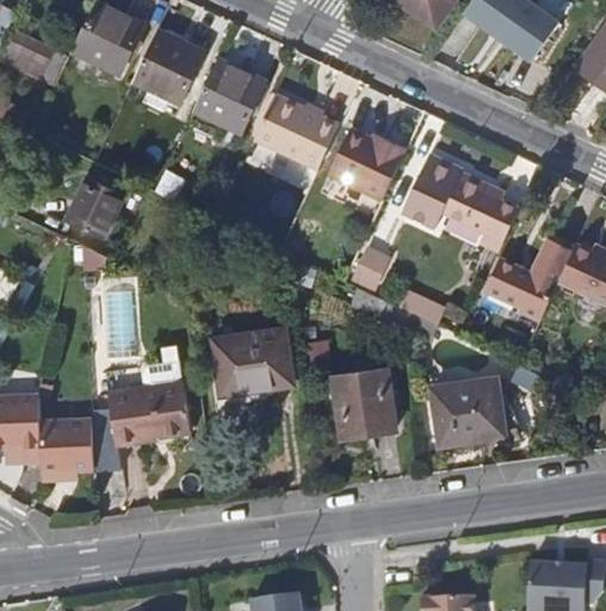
[(450,0),(402,0),(433,23),(450,0)]
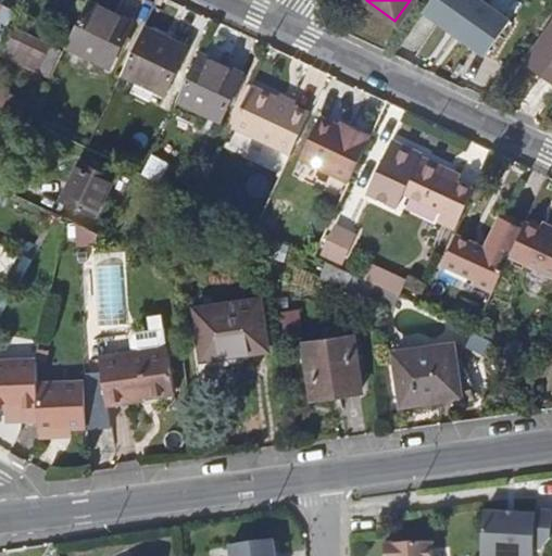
[(477,0),(427,0),(419,11),(480,55),(505,21),(477,0)]
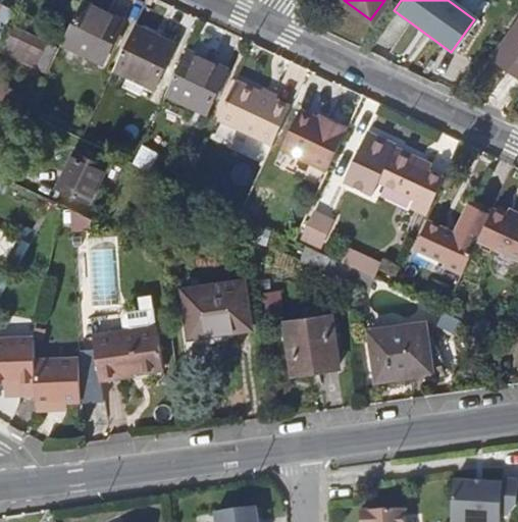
[(0,37),(13,9),(0,2),(0,37)]
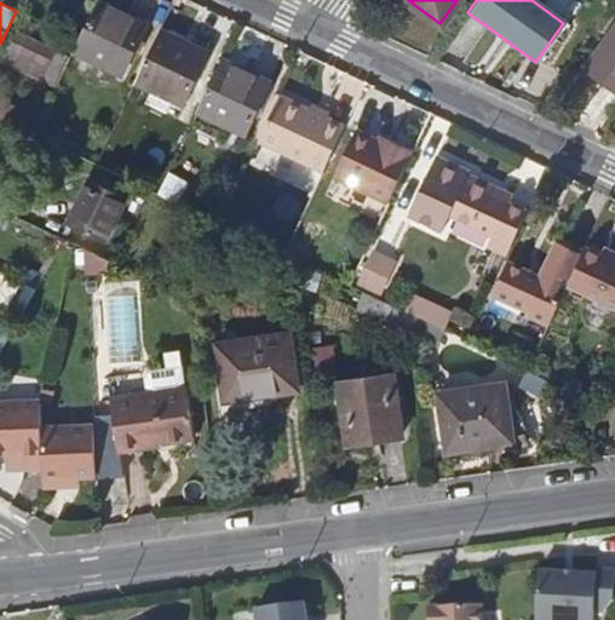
[(147,27),(96,3),(72,52),(122,76),(147,27)]
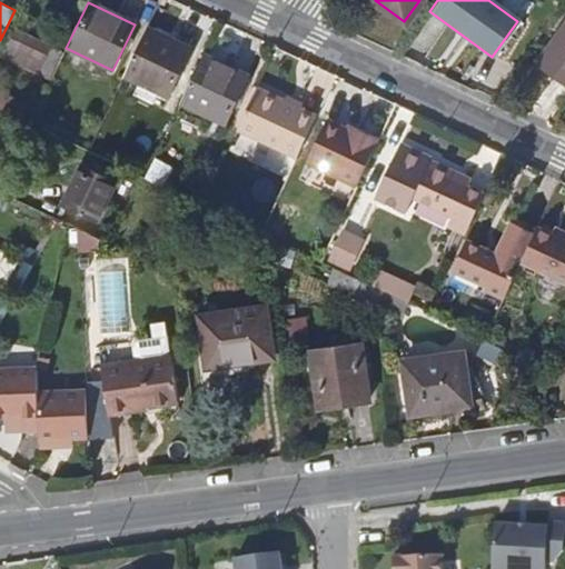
[(564,19),(535,58),(564,82),(564,19)]
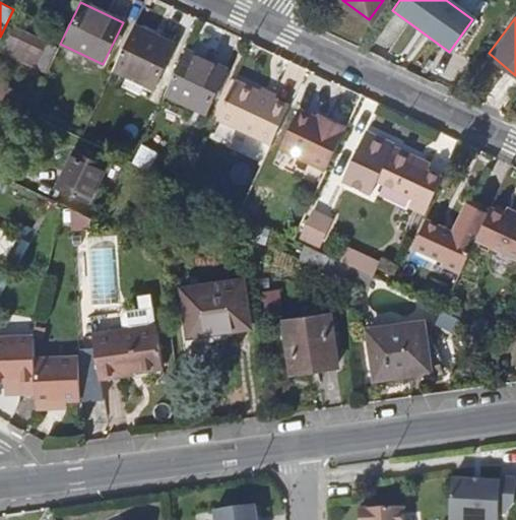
[(169,45),(132,26),(112,69),(148,86),(169,45)]
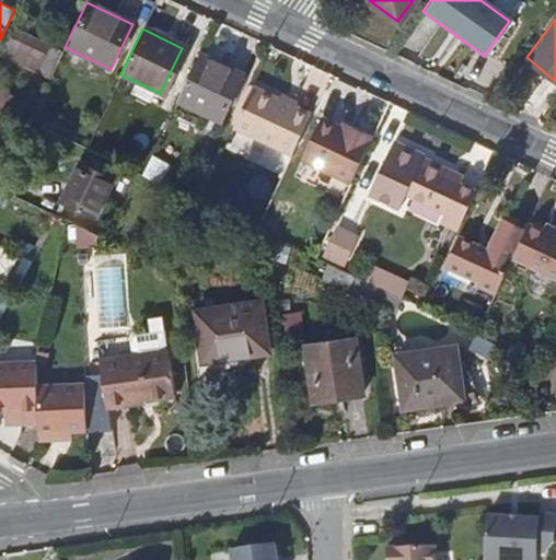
[(50,67),(58,50),(11,31),(0,53),(0,55),(35,71),(39,62),(50,67)]
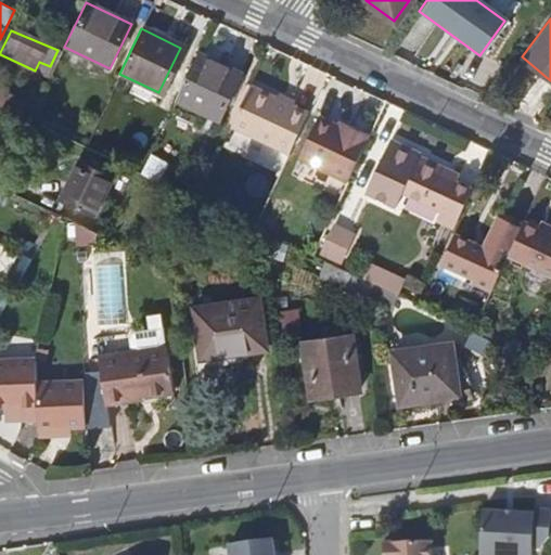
[(239,76),(195,55),(174,100),(217,119),(239,76)]
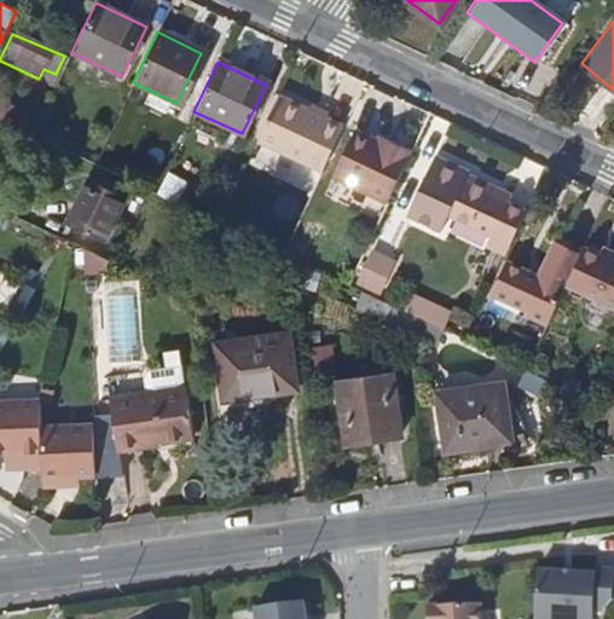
[(326,119),(277,94),(254,142),(320,172),(340,131),(323,123),(326,119)]
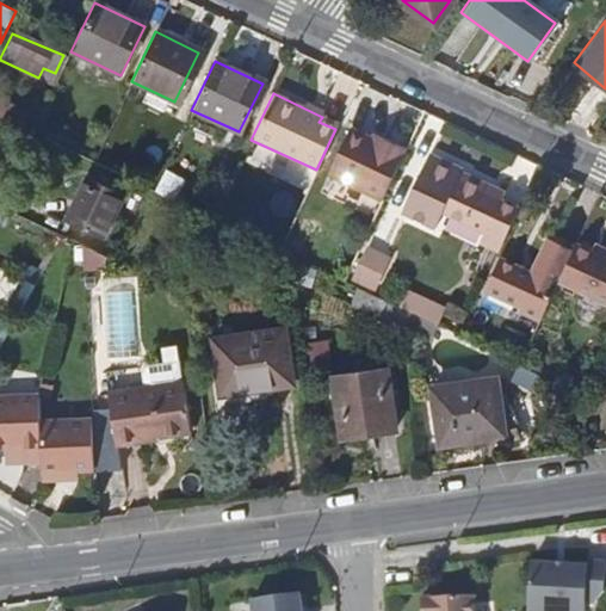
[(0,119),(2,121),(10,106),(0,100),(0,119)]
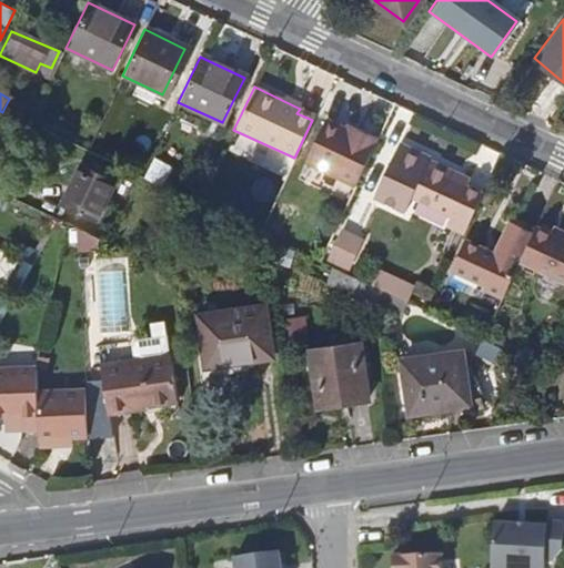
[(353,188),(376,139),(355,130),(354,133),(324,120),(303,164),(353,188)]
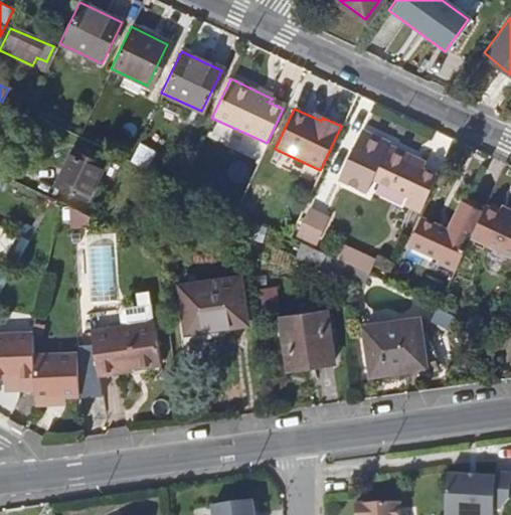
[(435,176),(419,169),(408,164),(412,158),(387,146),(388,144),(360,131),(337,181),(365,194),(371,181),(405,197),(402,205),(417,212),(435,176)]
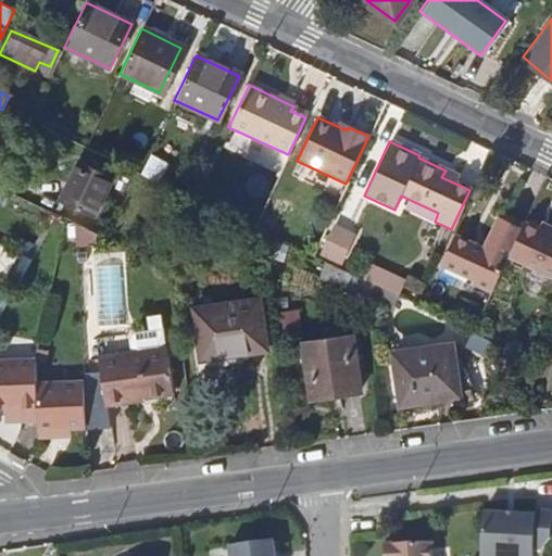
[(117,172),(93,161),(89,167),(80,164),(62,203),(95,219),(117,172)]
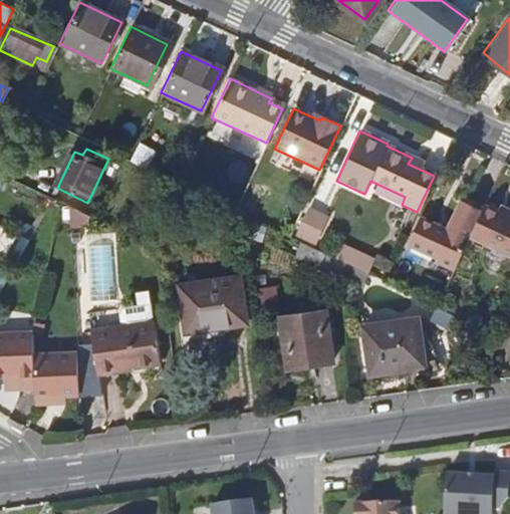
[(422,163),(412,158),(408,164),(419,169),(422,163)]
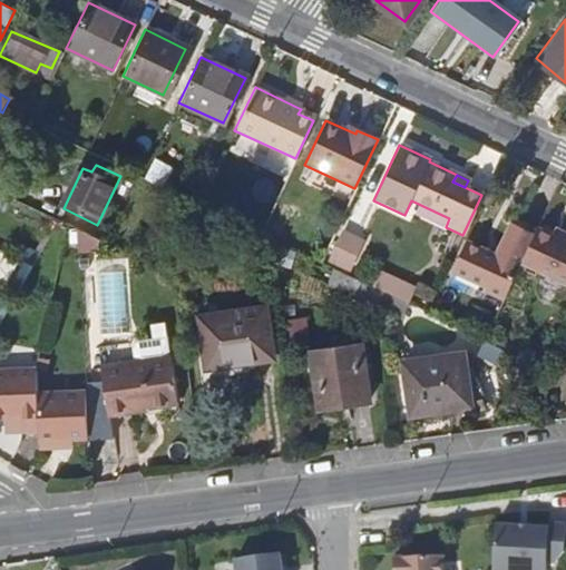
[(481,291),(503,301),(520,262),(533,235),(509,225),(495,255),(466,242),(451,273),(482,287),(481,291)]
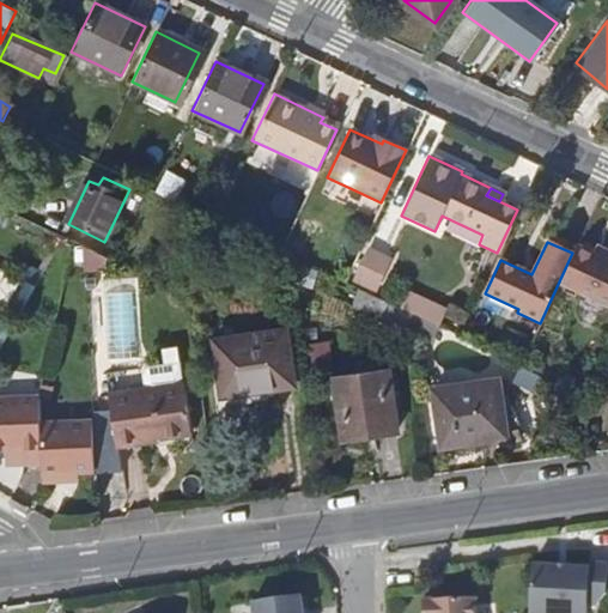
[(378,287),(389,253),(363,244),(352,279),(378,287)]
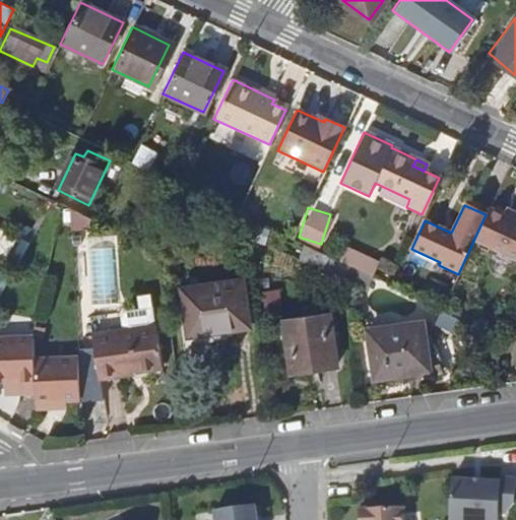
[(503,214),(489,208),(486,214),(474,239),(515,257),(515,213),(511,211),(508,217),(503,214)]
